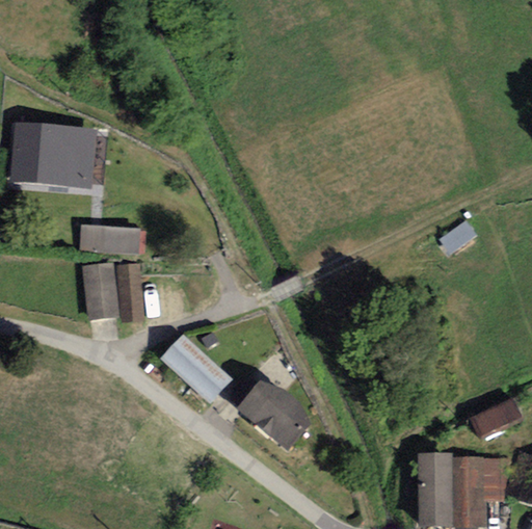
[(105,142),(26,126),(15,176),(94,193),(105,142)]
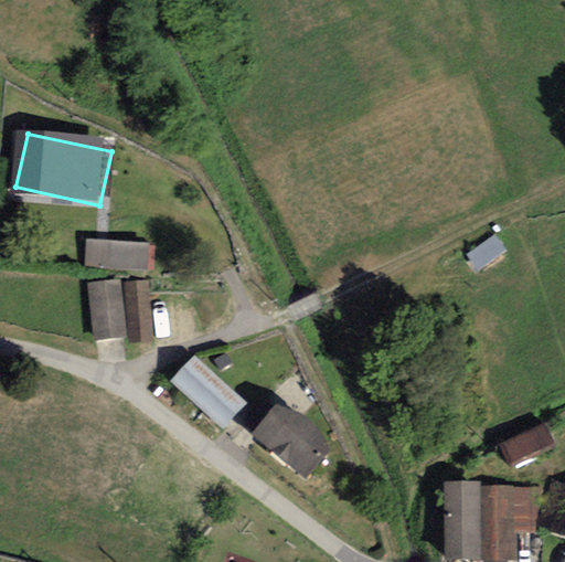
[(86,239),(84,265),(148,269),(150,243),(86,239)]
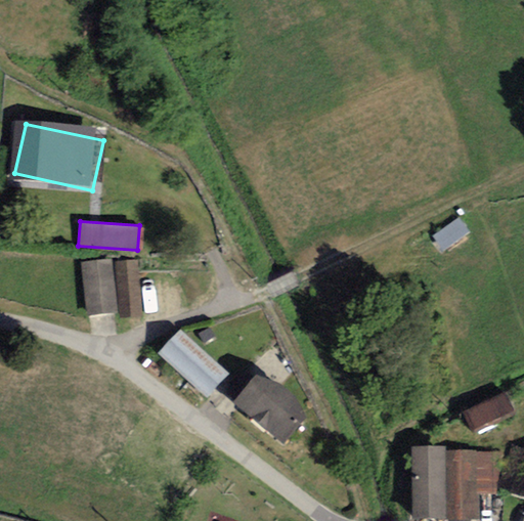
[(112,258),(81,261),(86,316),(117,313),(112,258)]
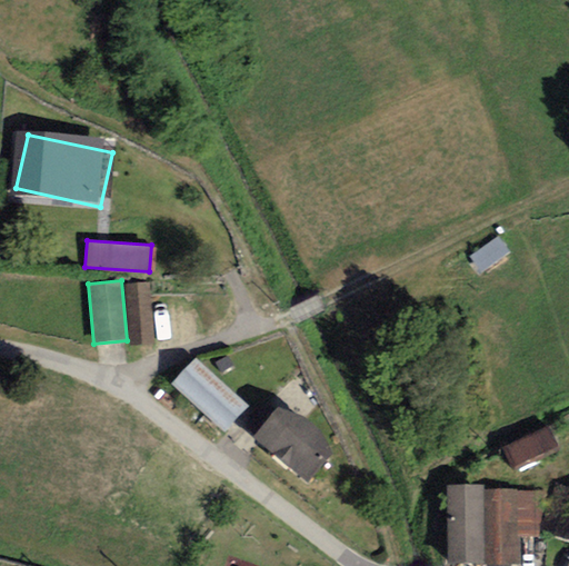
[(155,343),(150,281),(126,284),(131,345),(155,343)]
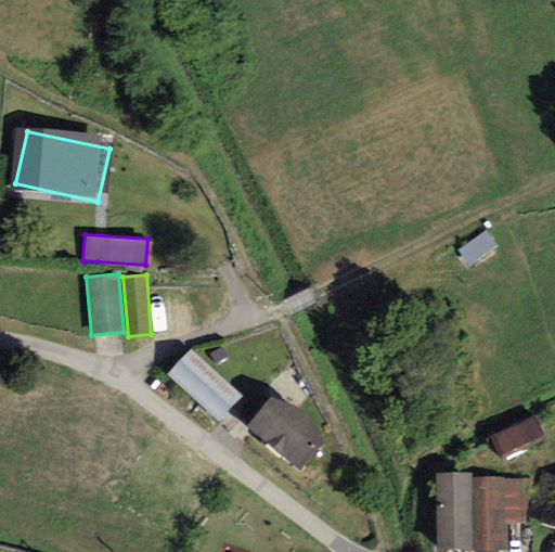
[(241,397),(190,351),(168,375),(218,421),(241,397)]
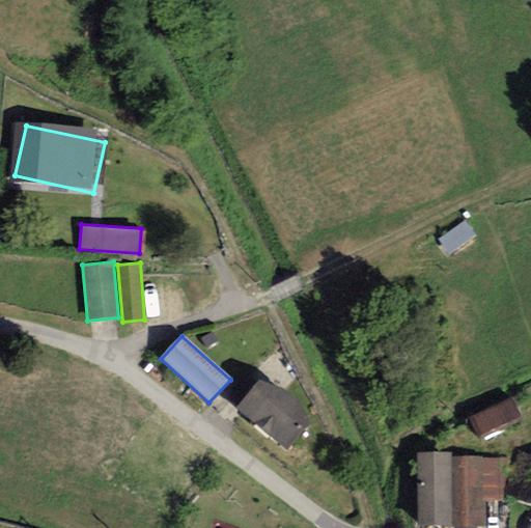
[(240,410),(289,451),(309,427),(301,409),(290,399),(279,391),(259,386),(240,410)]
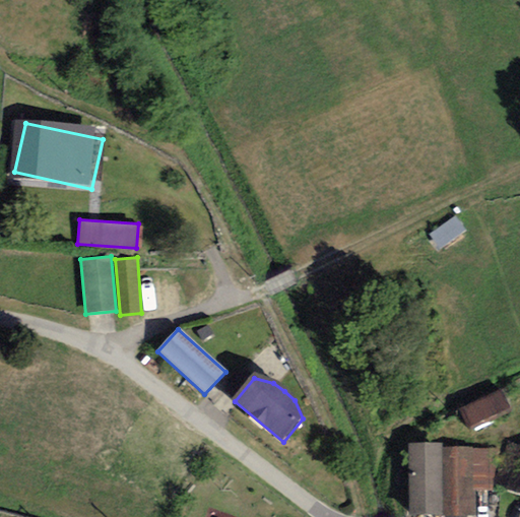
[(501,390),(460,410),(469,430),(510,409),(501,390)]
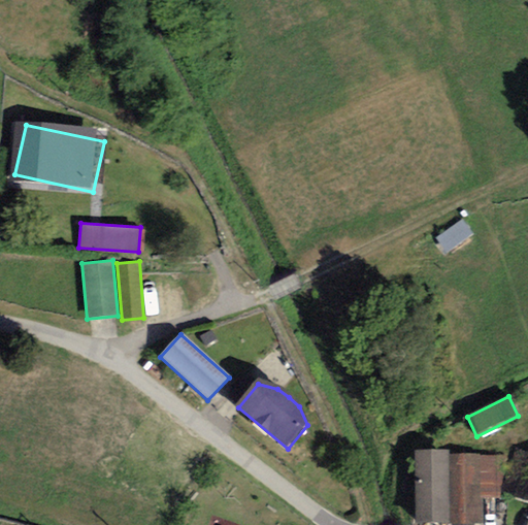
[(527,452),(516,448),(501,490),(527,499),(527,452)]
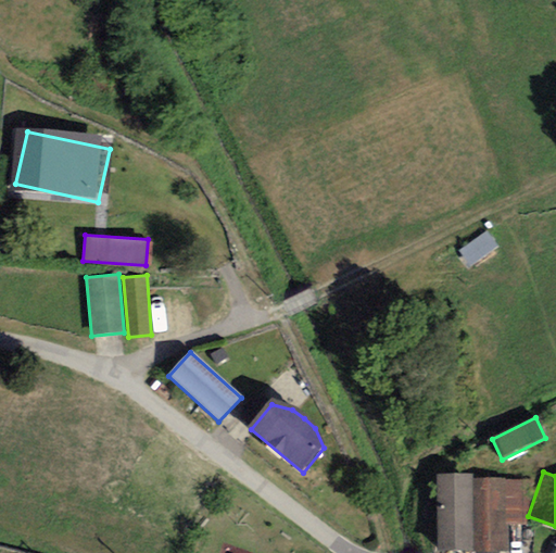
[(532,478),(439,478),(440,549),(506,549),(507,518),(525,519),(532,478)]
